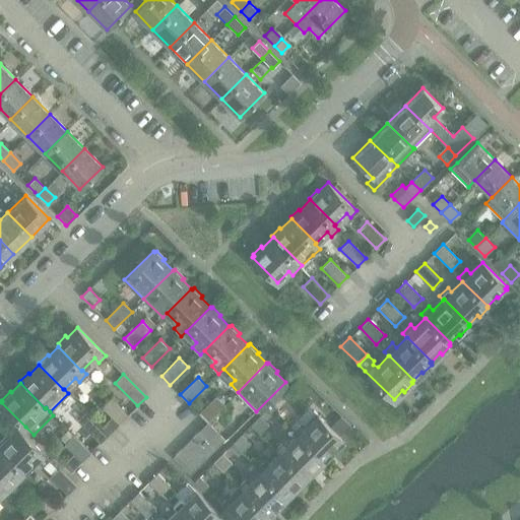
[(207,423),(225,405),(216,396),(198,413),(207,423)]
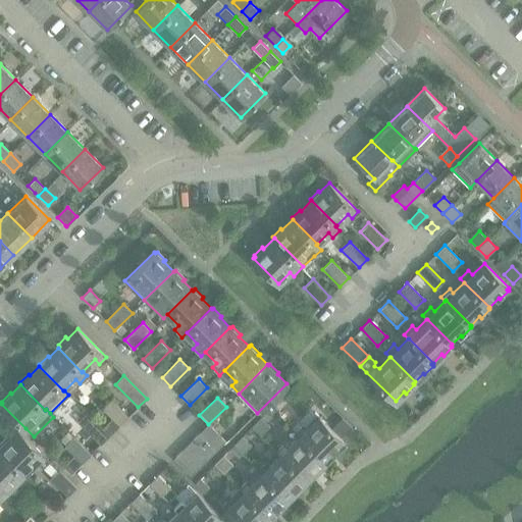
[(102,409),(119,426),(128,417),(111,400),(102,409)]
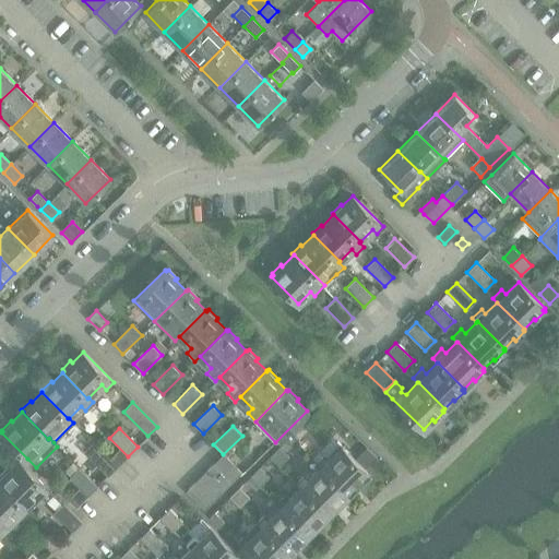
[(92,441),(83,451),(108,476),(117,466),(92,441)]
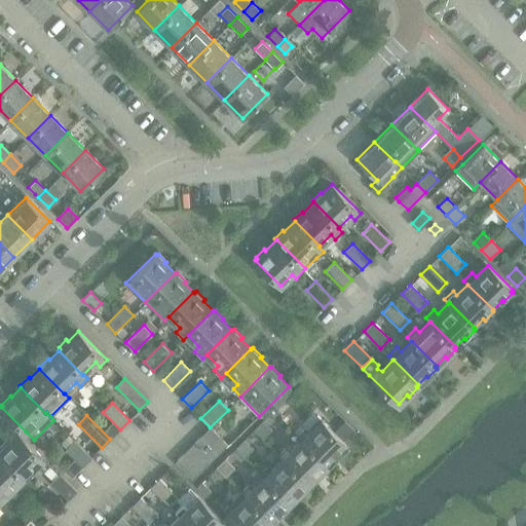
[(254,429),(262,438),(271,428),(263,420),(254,429)]
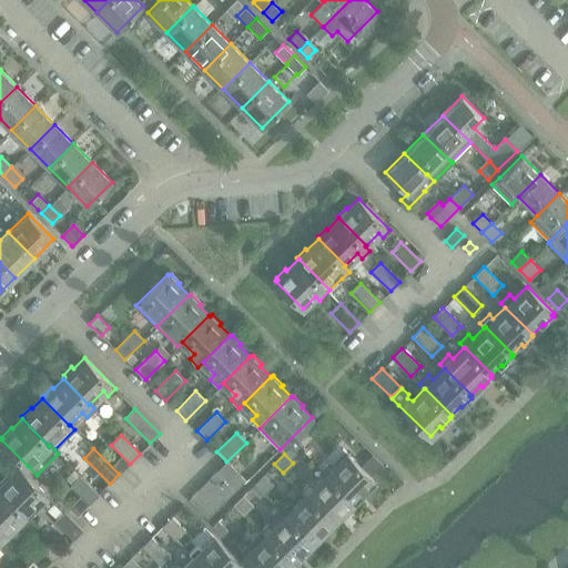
[(335,466),(331,462),(321,470),(326,475),(353,500),(363,492),(364,493),(373,484),(372,482),(374,480),(347,454),(335,466)]
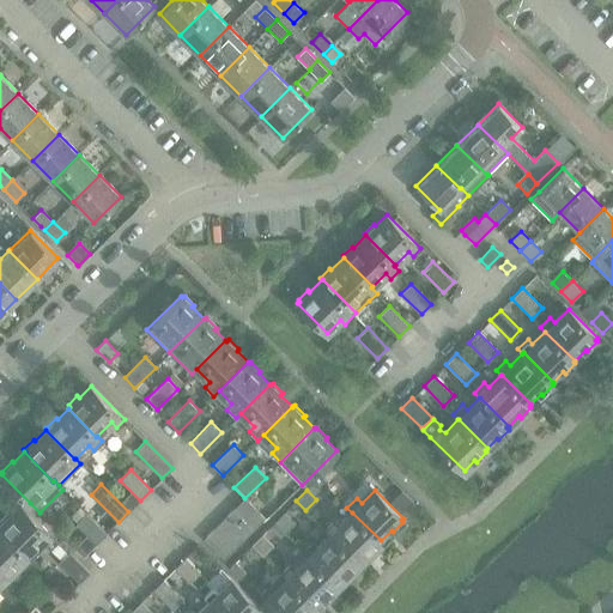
[(412,501),(402,490),(392,501),(402,510),(412,501)]
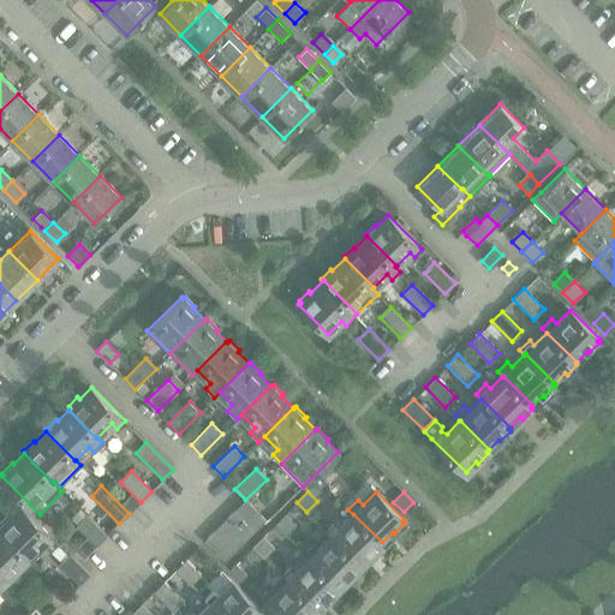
[(255,530),(266,520),(245,500),(234,511),(255,530)]
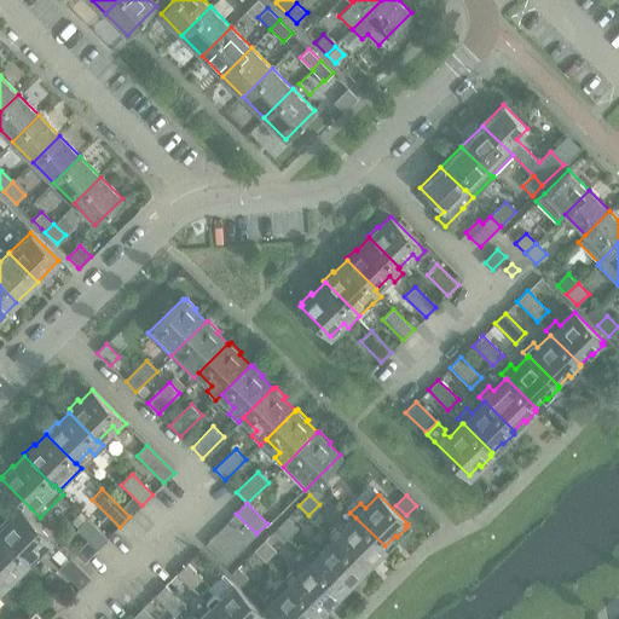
[(7,519),(0,526),(0,533),(27,560),(40,547),(46,553),(55,543),(21,509),(10,520),(7,519)]
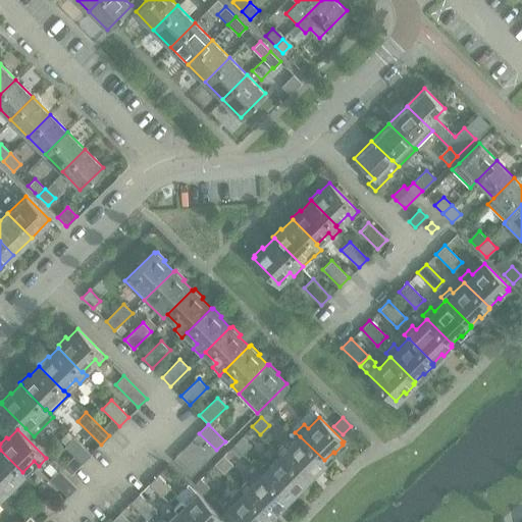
[(208,459),(216,450),(199,433),(191,441),(208,459)]
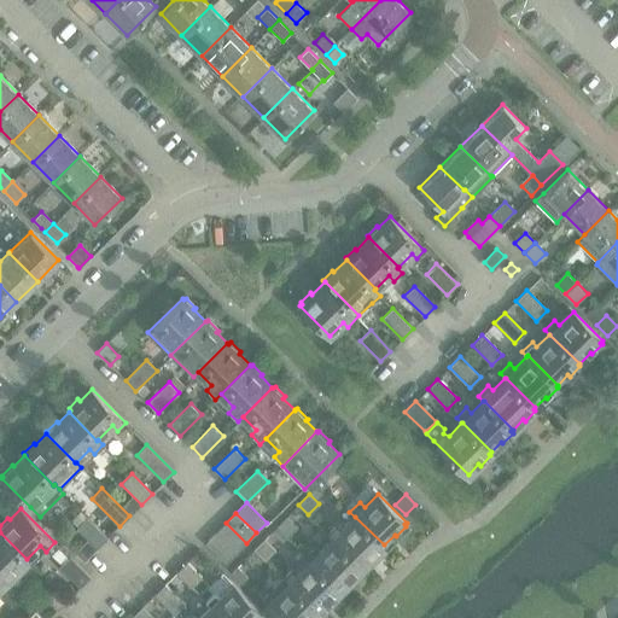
[(297,526),(287,516),(277,526),(287,537),(297,526)]
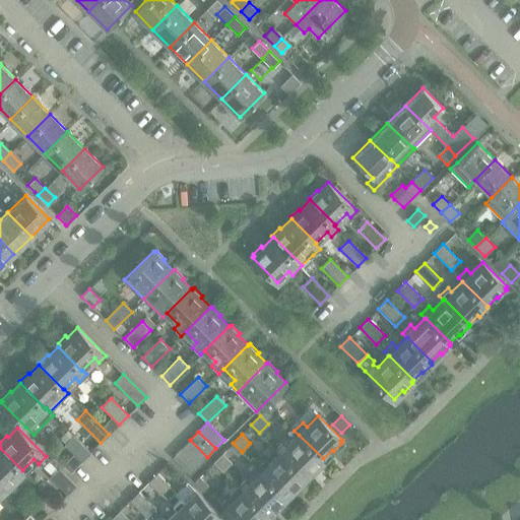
[(64,444),(81,461),(90,453),(73,435),(64,444)]
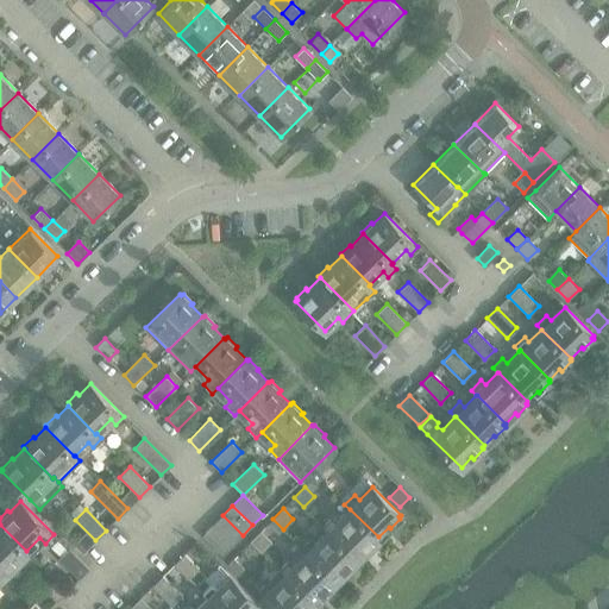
[(369,551),(380,540),(377,539),(378,537),(350,509),(338,521),(332,516),(322,526),(327,532),(328,531),(357,559),(366,548),(369,551)]
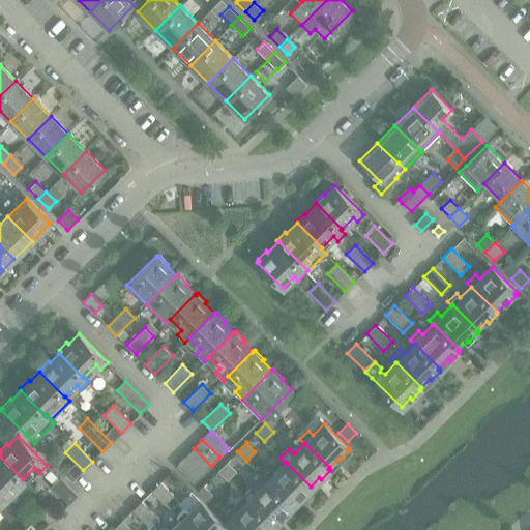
[(202,475),(211,466),(194,448),(184,458),(202,475)]
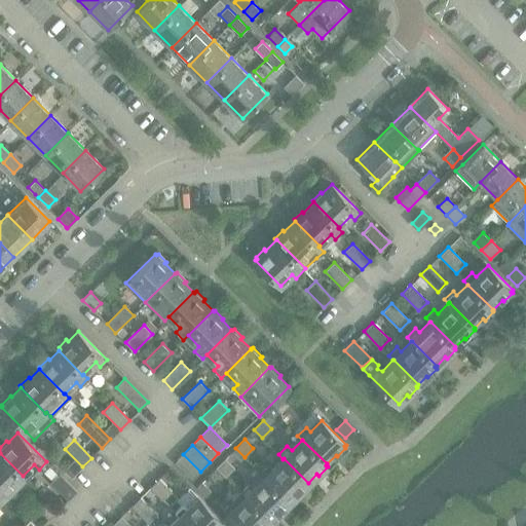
[(0,491),(4,495),(4,494),(16,482),(22,487),(28,481),(23,476),(0,453),(0,491)]
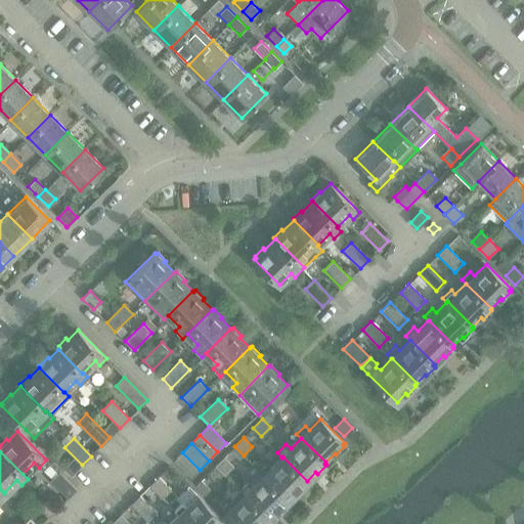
[(182,452),(174,461),(191,478),(200,470),(182,452)]
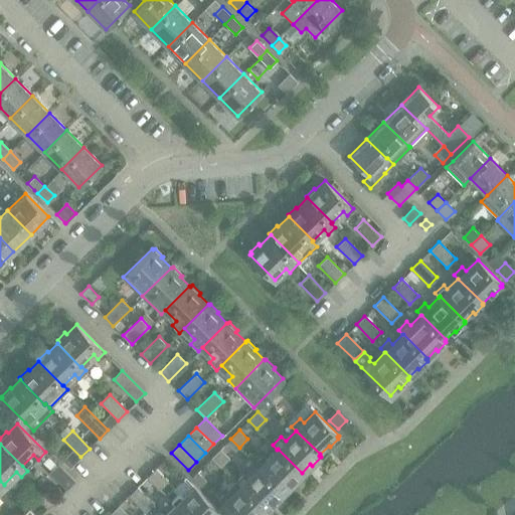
[(220,449),(212,458),(221,467),(229,458),(220,449)]
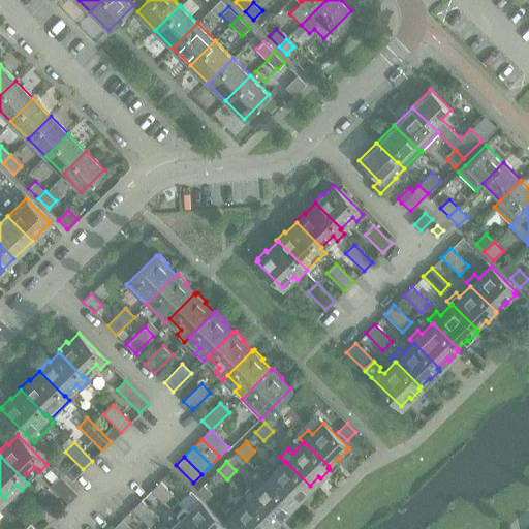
[(274,472),(270,468),(261,475),(266,480),(267,479),(291,504),(300,496),(302,497),(310,489),(308,487),(310,486),(285,461),(284,462),(274,472)]
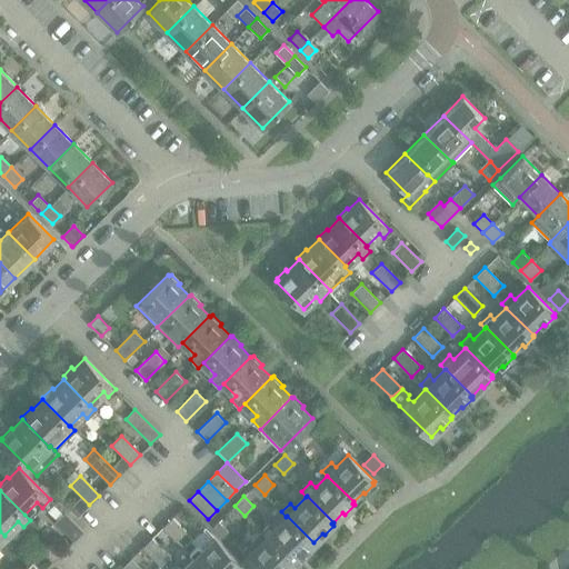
[(70,509),(78,517),(85,510),(80,506),(72,506),(70,509)]
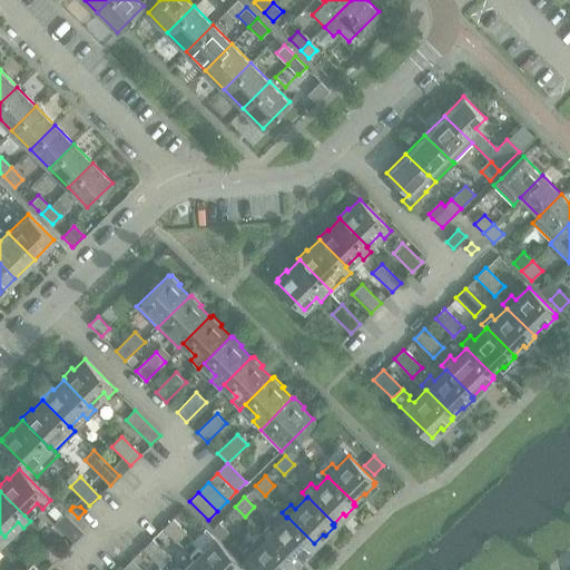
[(74,542),(84,532),(64,512),(53,522),(74,542)]
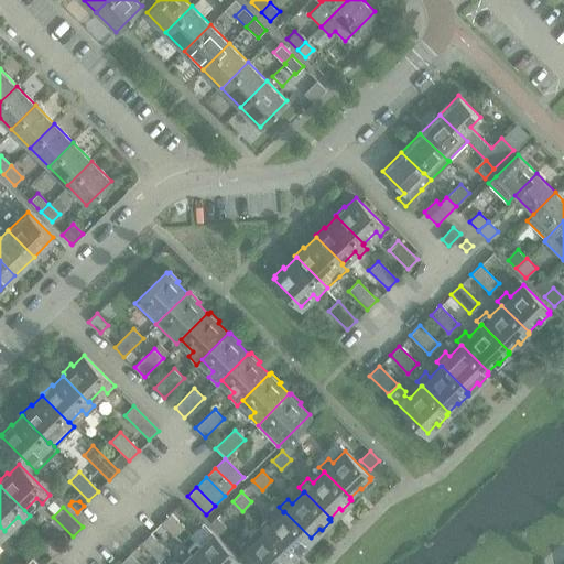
[(284,511),(283,512),(272,523),(267,519),(258,528),(263,533),(264,532),(291,559),(300,549),(301,550),(311,541),(308,540),(311,538),(284,511)]
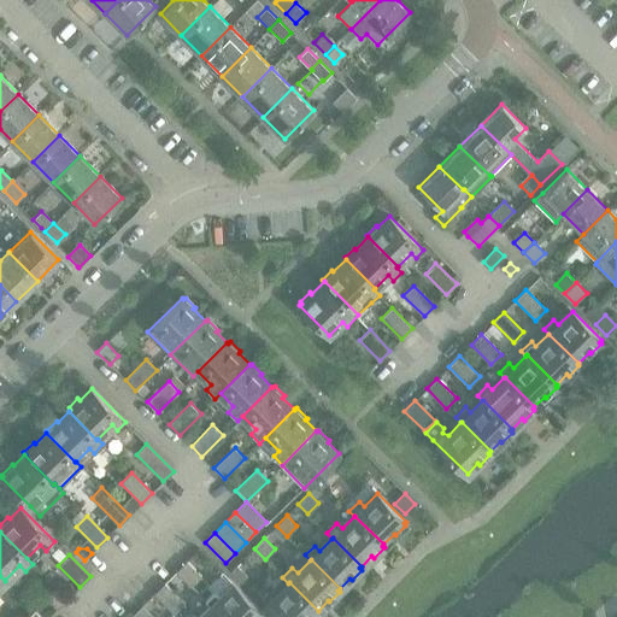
[(197,592),(206,581),(187,562),(176,571),(197,592)]
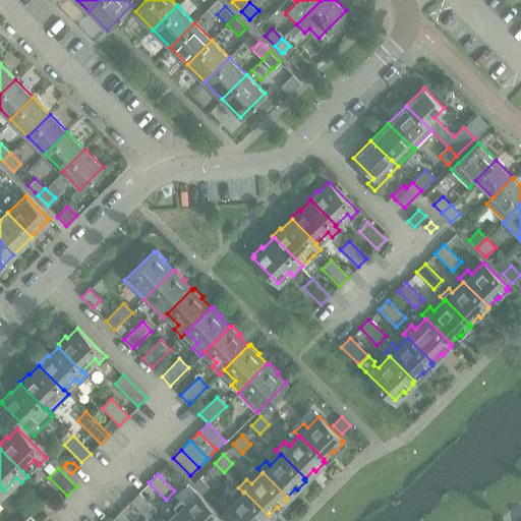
[(209,486),(199,477),(195,481),(205,490),(209,486)]
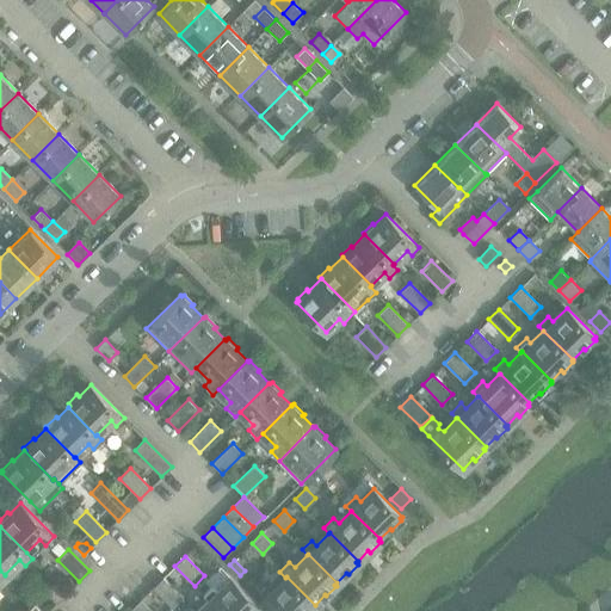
[(0,586),(2,588),(11,580),(5,574),(5,575),(0,571),(0,586)]
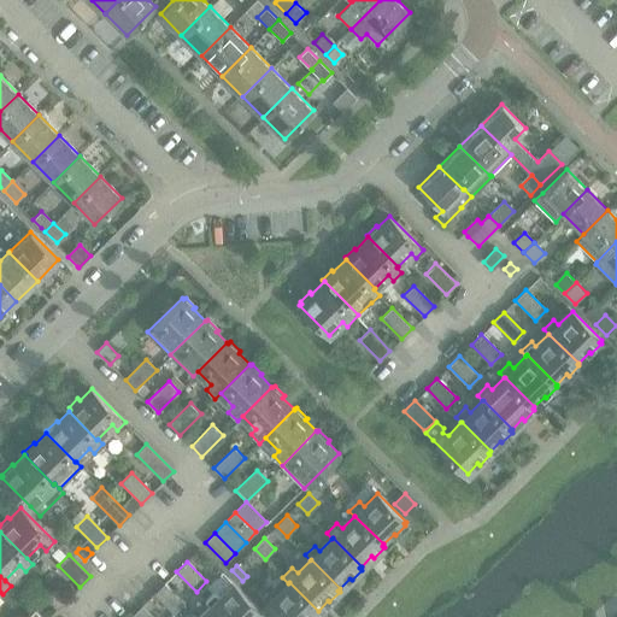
[(282,577),(260,600),(277,616),(315,616),(317,615),(316,613),(318,611),(289,582),(288,583),(282,577)]
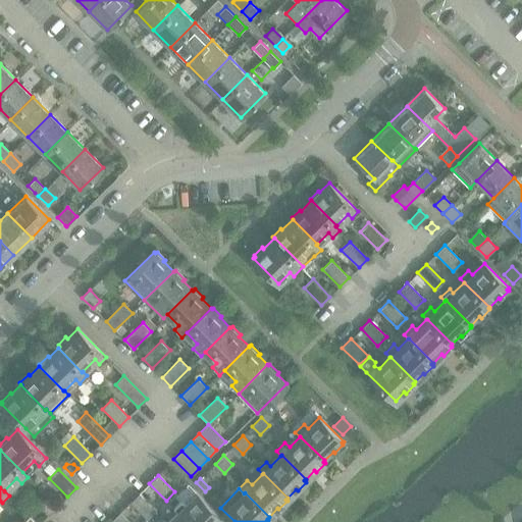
[(177,513),(178,512),(188,521),(219,521),(221,520),(220,519),(222,517),(198,492),(187,504),(180,502),(173,509),(177,513)]
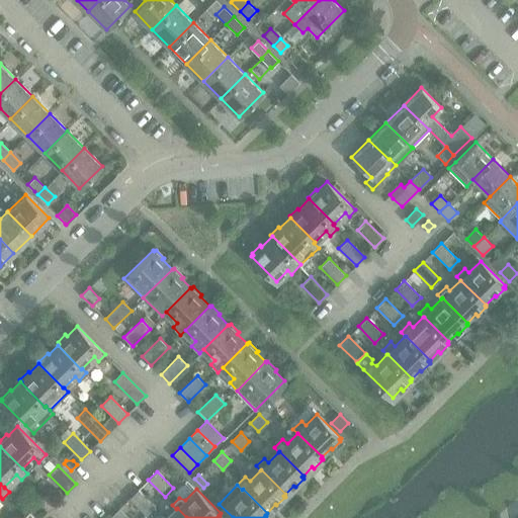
[(147,515),(155,506),(138,490),(130,499),(147,515)]
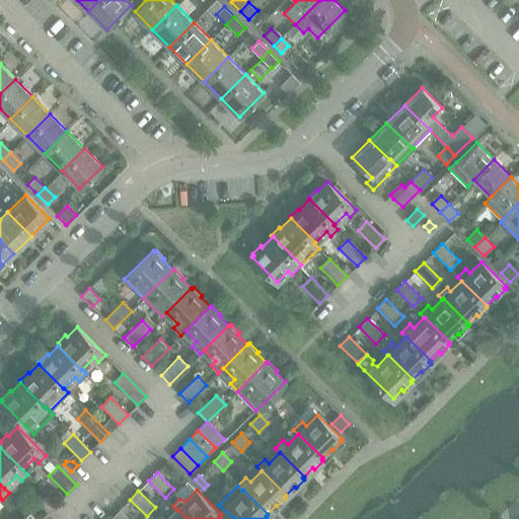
[(48,495),(40,503),(49,512),(57,503),(48,495)]
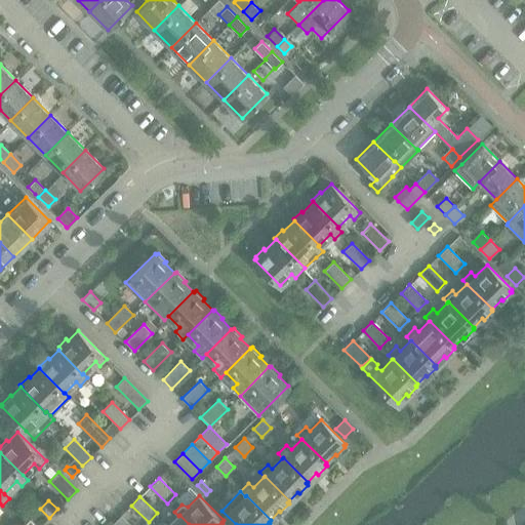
[(112,524),(130,524),(121,515),(112,524)]
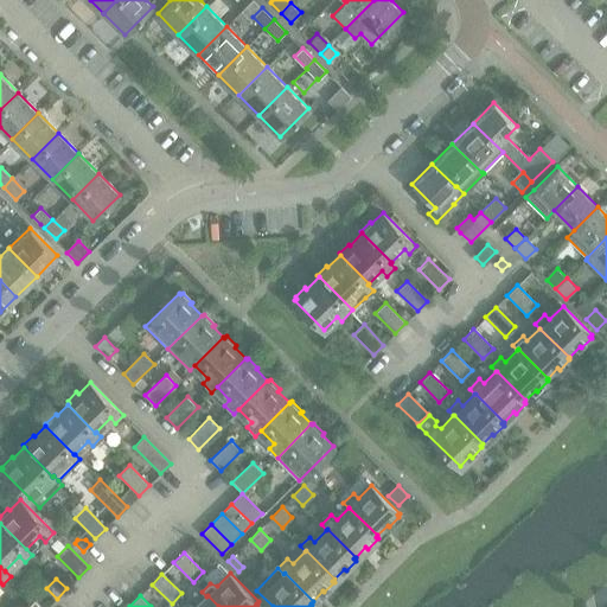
[(191,606),(187,605),(185,606),(218,606),(208,595),(206,596),(196,606),(191,606)]
